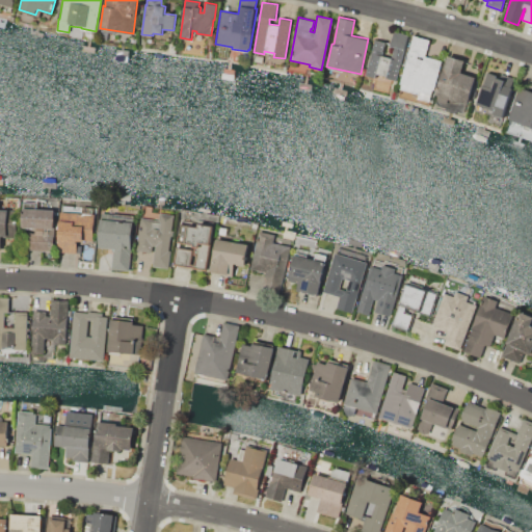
[(365,75),(374,38),(390,43),(393,30),(408,34),(397,81),(376,76),(376,78),(365,75)]
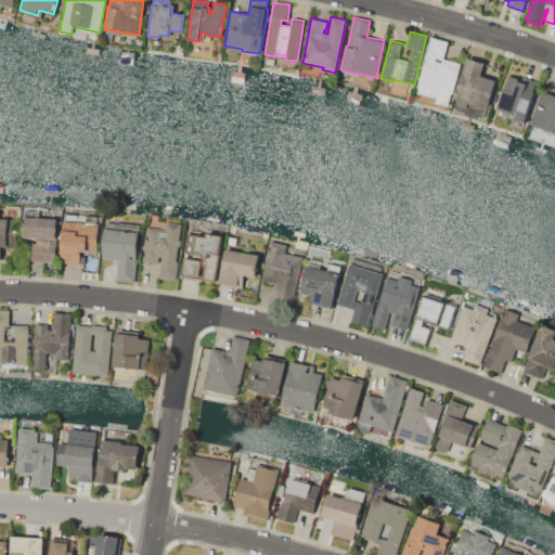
[(429,37),(449,41),(443,59),(460,63),(452,93),(451,93),(449,99),(437,95),(436,98),(416,93),(417,88),(416,87),(429,37)]
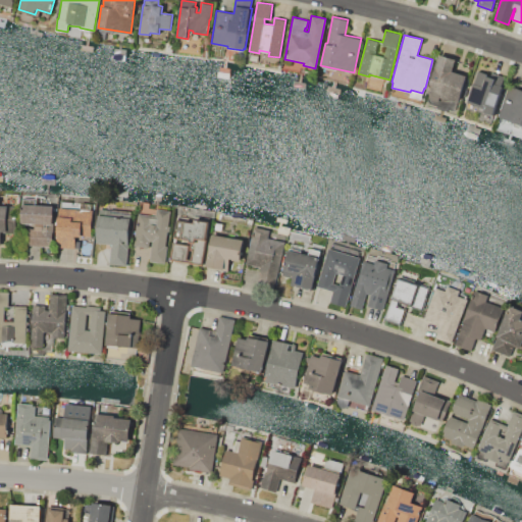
[(438,54),(455,58),(452,71),(466,75),(459,101),(428,93),(438,54)]
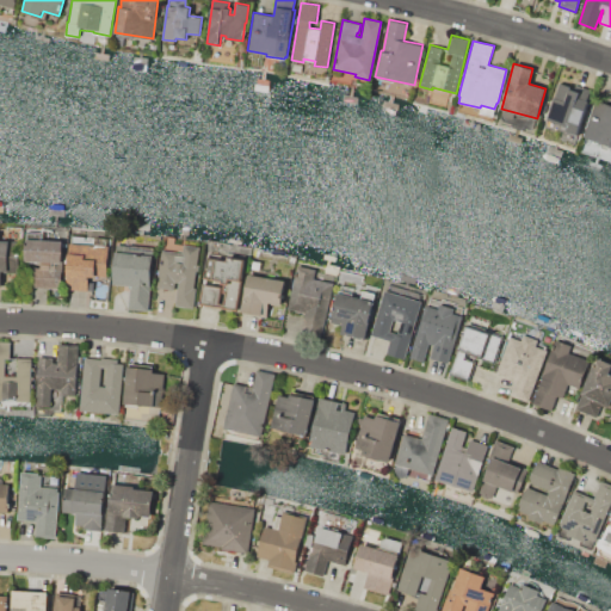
[(568,127),(545,119),(554,97),(555,97),(560,82),(572,87),(572,90),(580,92),(568,127)]
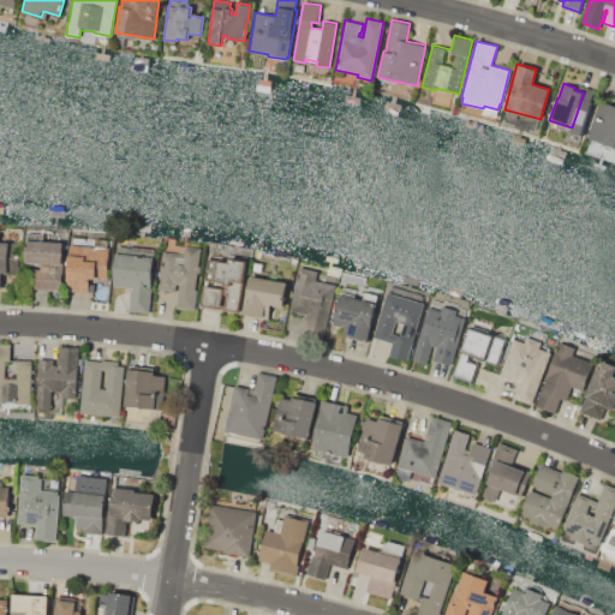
[(614,147),(586,137),(597,103),(603,105),(604,101),(614,105),(614,147)]
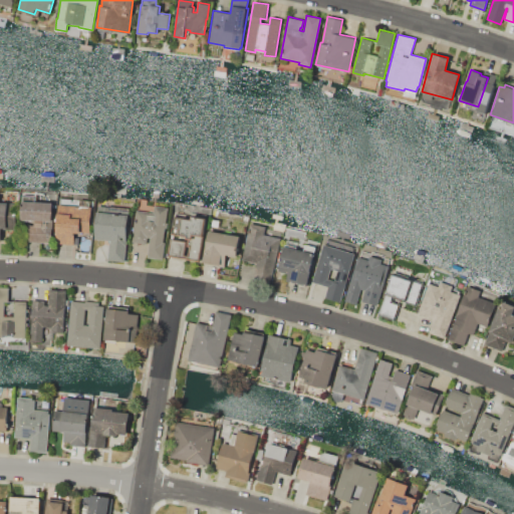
[(57,205),(59,205),(59,199),(91,200),(89,233),(80,232),(80,234),(74,234),(73,244),(56,243),(57,205)]
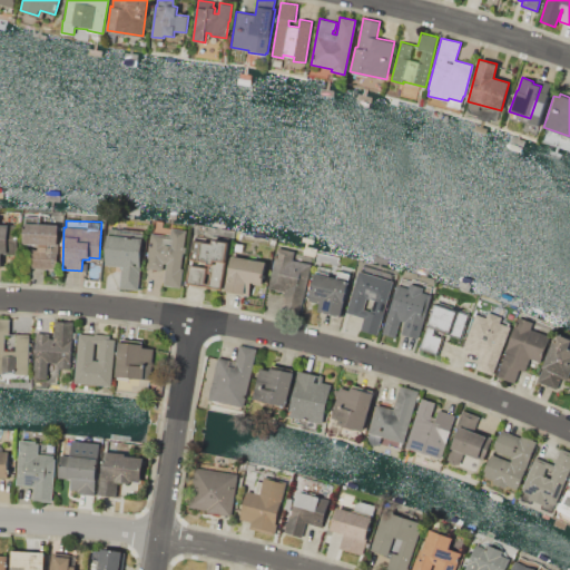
[(23,244),(25,223),(58,224),(57,268),(31,267),(32,248),(38,249),(38,244),(23,244)]
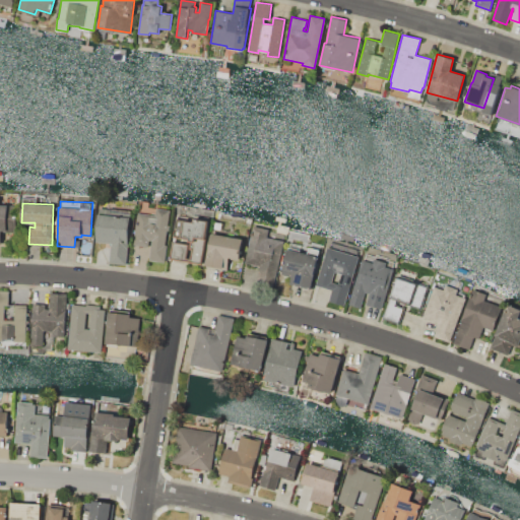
[(0,205),(17,205),(16,232),(1,231),(1,244),(0,243),(0,205)]
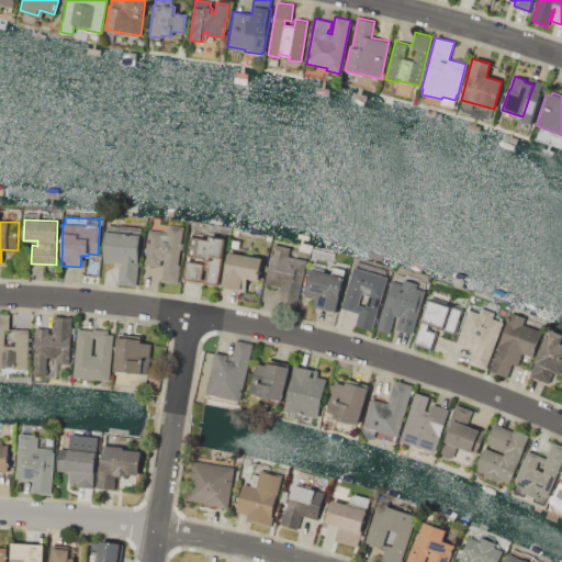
[(107,224),(142,227),(136,287),(117,284),(120,262),(103,261),(107,224)]
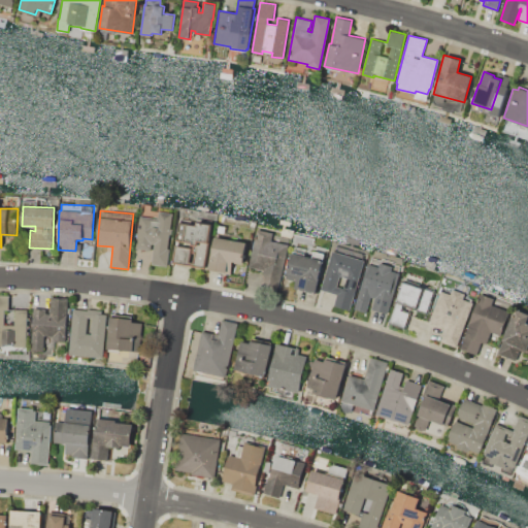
[(158,211),(172,213),(167,249),(169,249),(167,266),(151,264),(154,244),(150,243),(149,250),(136,249),(140,216),(157,218),(158,211)]
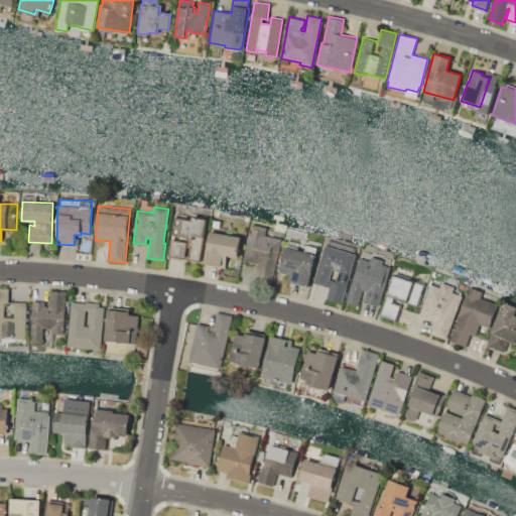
[(167,257),(173,217),(191,219),(192,217),(208,219),(201,261),(167,257)]
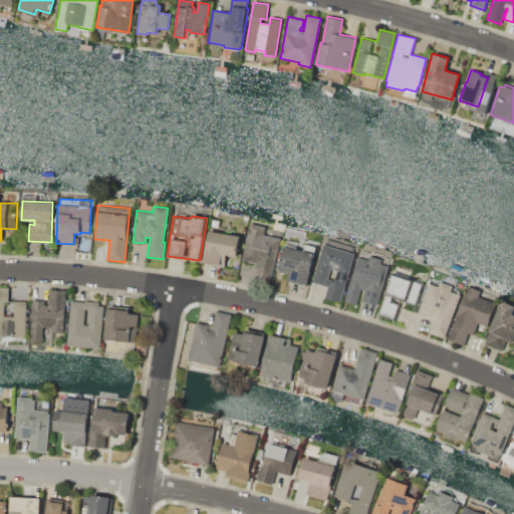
[(242,259),(249,222),(266,226),(264,234),(280,237),(271,282),(252,278),(256,262),(242,259)]
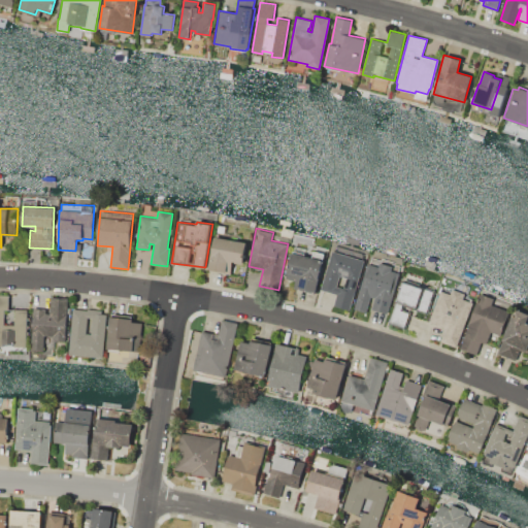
[(213,236),(246,241),(243,263),(231,261),(229,273),(208,270),(213,236)]
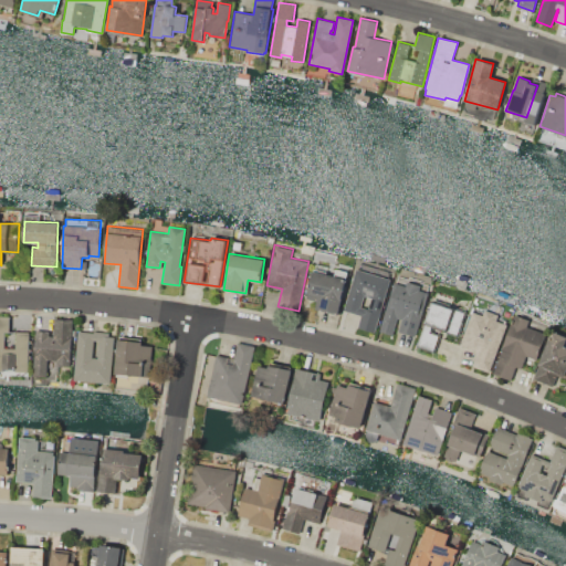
[(313,269),(326,272),(325,274),(334,275),(335,269),(348,271),(338,313),(315,307),(316,301),(307,299),(308,293),(307,293),(313,269)]
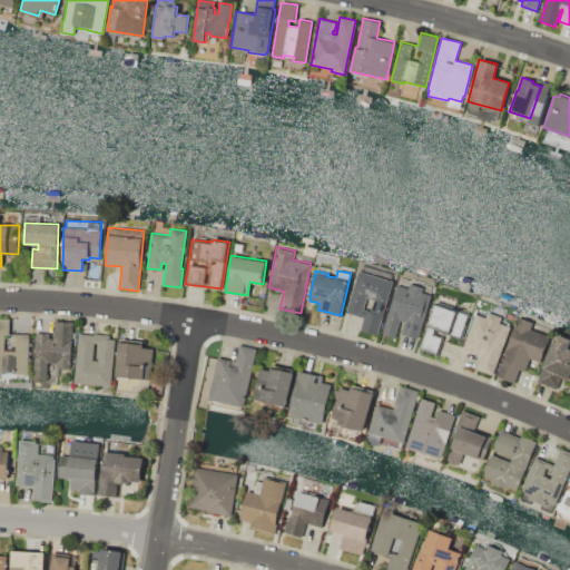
[(376,334),(361,328),(364,317),(346,312),(359,271),(393,281),(376,334)]
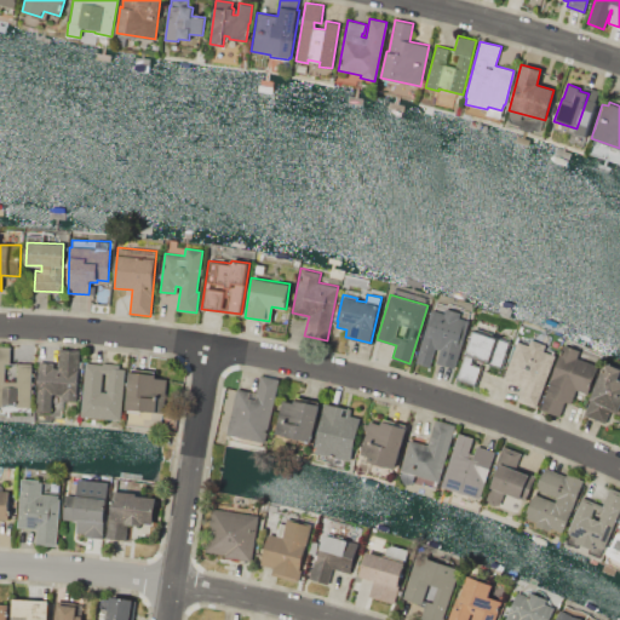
[(414,362),(431,310),(443,314),(445,308),(460,313),(459,319),(469,321),(454,368),(436,362),(440,349),(435,348),(430,367),(414,362)]
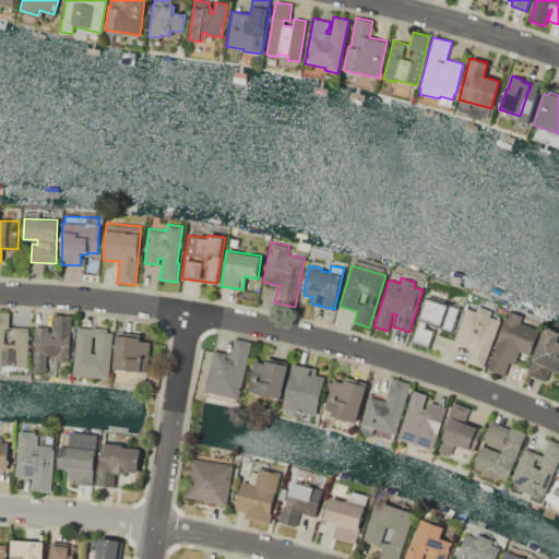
[(427,296),(460,307),(452,332),(427,323),(426,328),(435,331),(429,347),(412,342),(427,296)]
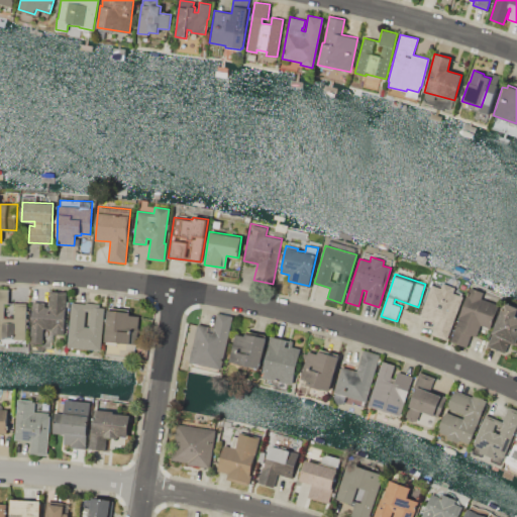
[(446,339),(432,334),(437,322),(419,315),(431,284),(462,297),(446,339)]
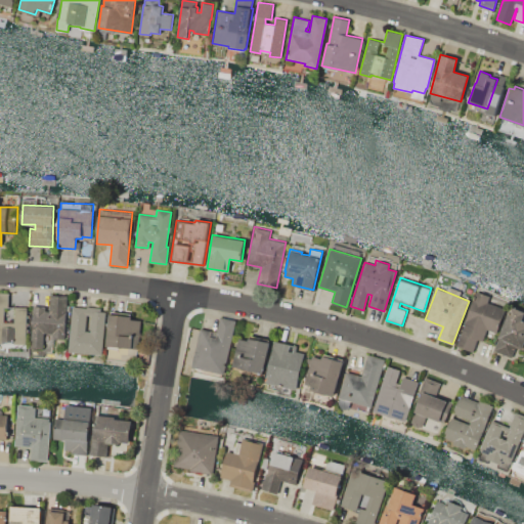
[(455,345),(473,300),(474,301),(478,292),(490,296),(487,302),(505,309),(495,332),(486,329),(482,341),(477,339),(472,351),(455,345)]
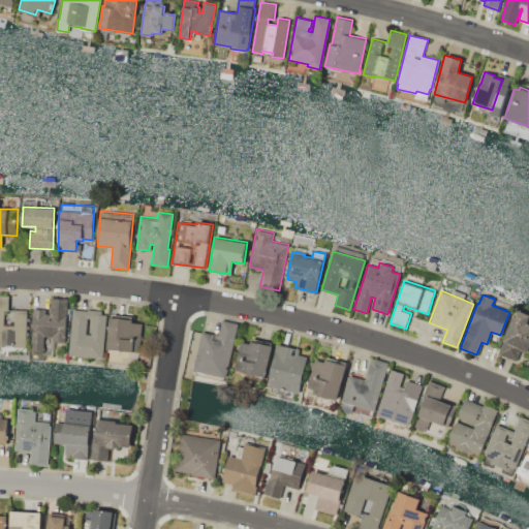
[(0,296),(9,296),(8,309),(27,310),(26,347),(0,347),(0,296)]
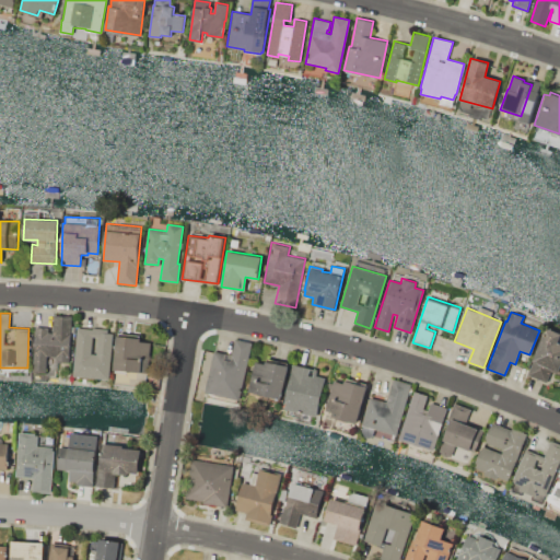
[(35,327),(48,328),(48,331),(53,331),(53,316),(71,316),(69,362),(56,361),(56,356),(47,356),(46,372),(34,371),(35,327)]
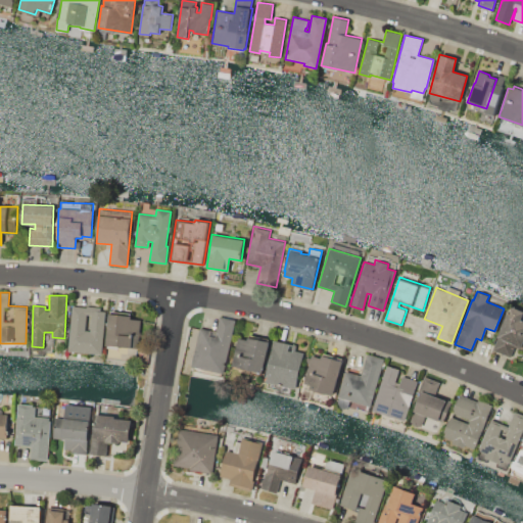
[(72,305),(105,308),(102,354),(67,351),(72,305)]
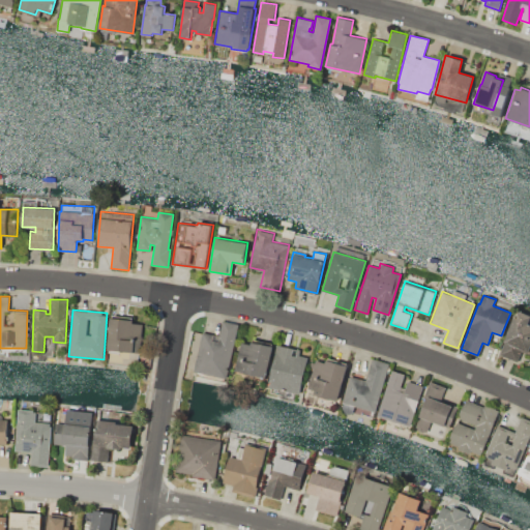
[(500,354),(517,311),(529,316),(529,321),(529,324),(529,346),(528,352),(522,349),(517,361),(500,354)]
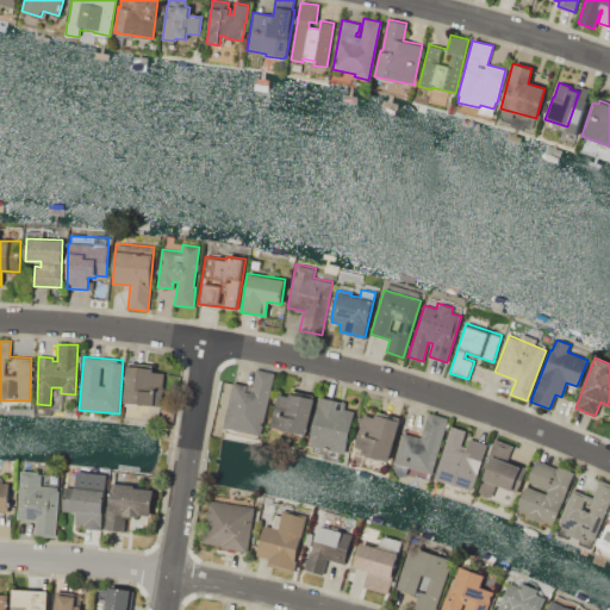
[(126,366),(153,367),(153,372),(163,372),(161,405),(124,403),(126,366)]
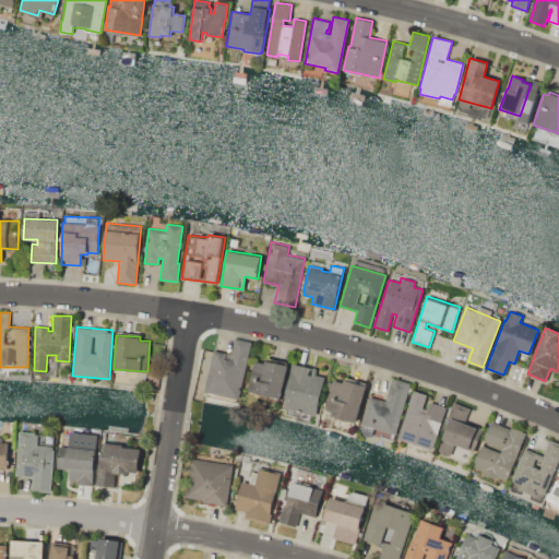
[(251,342),(239,400),(204,392),(213,349),(230,354),(234,337),(251,342)]
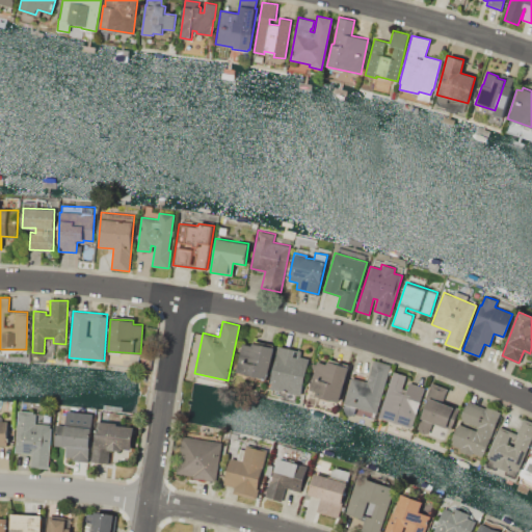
[(241,343),(251,345),(253,340),(275,345),(267,380),(235,373),(241,343)]
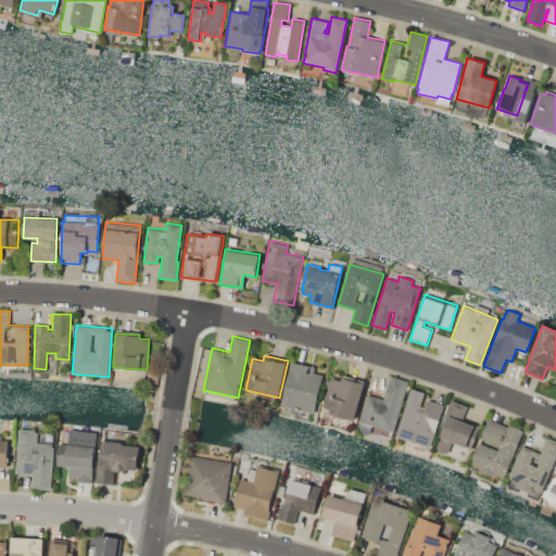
[(290,361),(315,366),(314,373),(323,375),(314,414),(280,406),(290,361)]
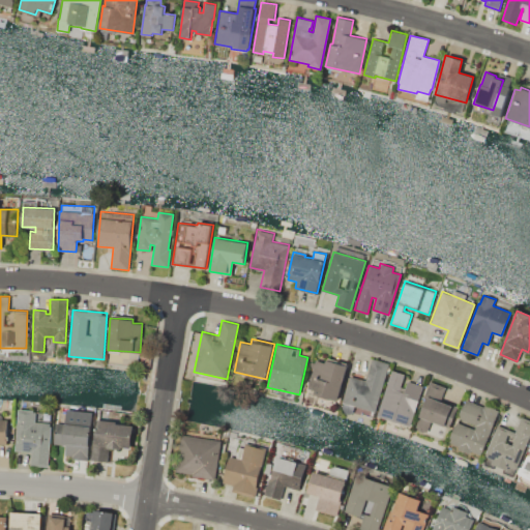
[(342,403),(350,376),(365,380),(372,358),(388,363),(375,412),(342,403)]
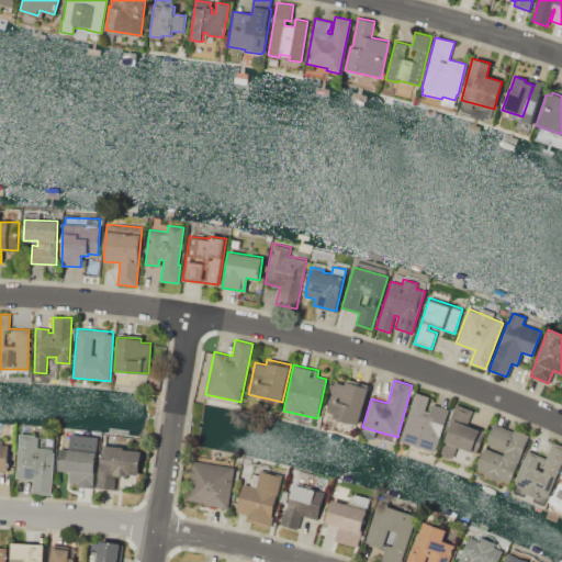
[(333,417),(334,414),(325,411),(330,391),(328,390),(329,383),(334,384),(334,381),(345,384),(346,382),(368,388),(358,424),(333,417)]
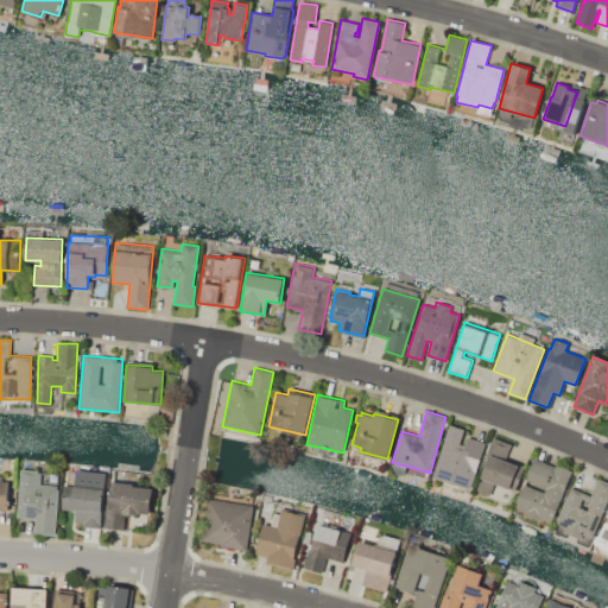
[(449,424),(463,429),(458,443),(464,445),(467,437),(485,443),(469,488),(432,476),(449,424)]
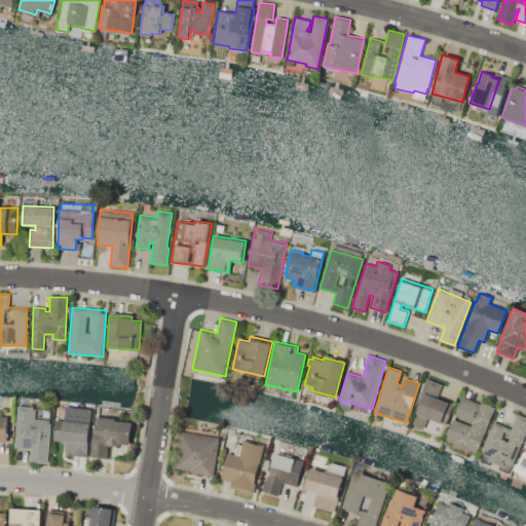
[(423,392),(454,405),(446,424),(427,417),(423,429),(411,424),(423,392)]
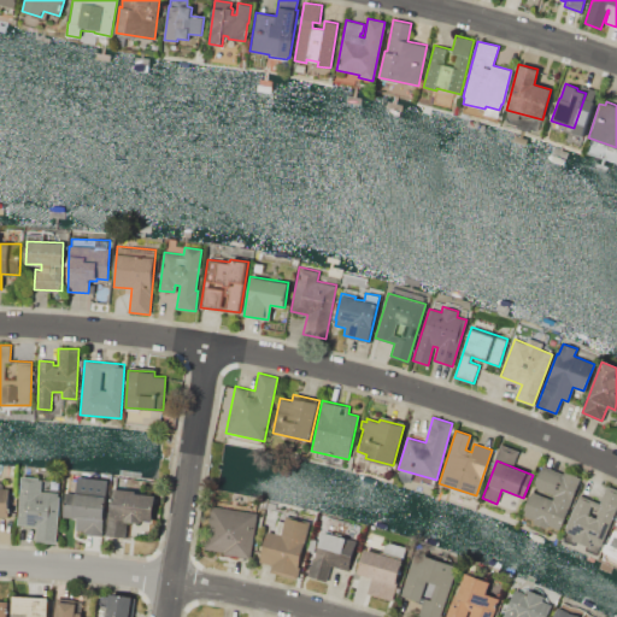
[(559,529),(550,526),(548,529),(529,521),(530,518),(524,516),(534,493),(552,500),(554,495),(533,487),(542,464),(563,474),(564,471),(581,477),(559,529)]
